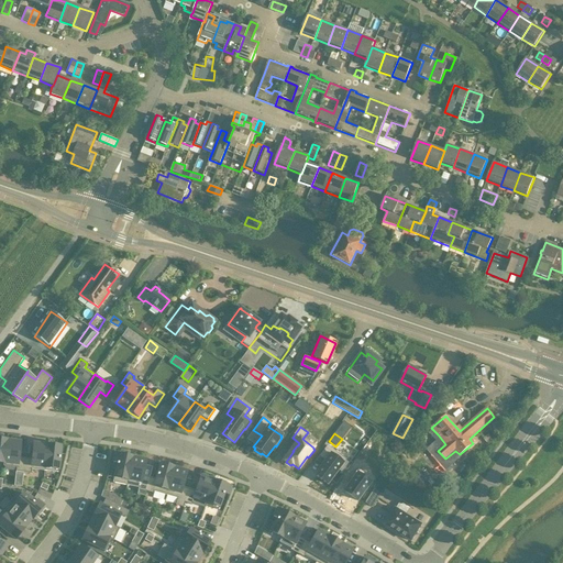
[(7,441),(4,464),(17,465),(15,472),(23,473),(25,459),(19,459),(20,442),(7,441)]
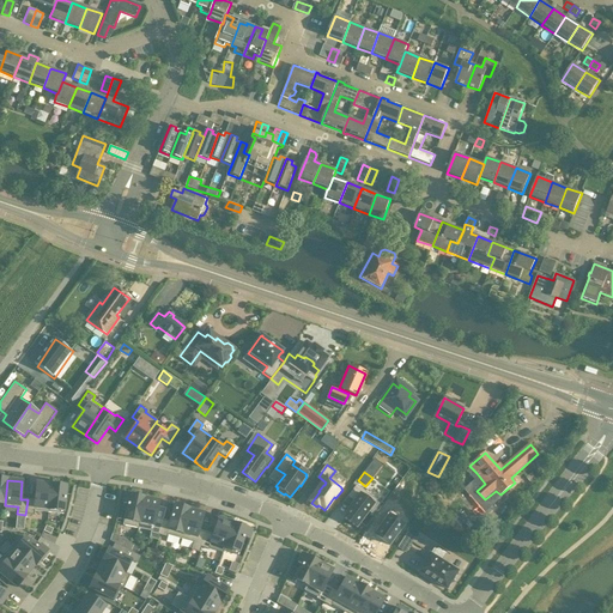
[(28,499),(25,515),(34,516),(35,508),(48,510),(52,485),(36,483),(35,501),(28,499)]
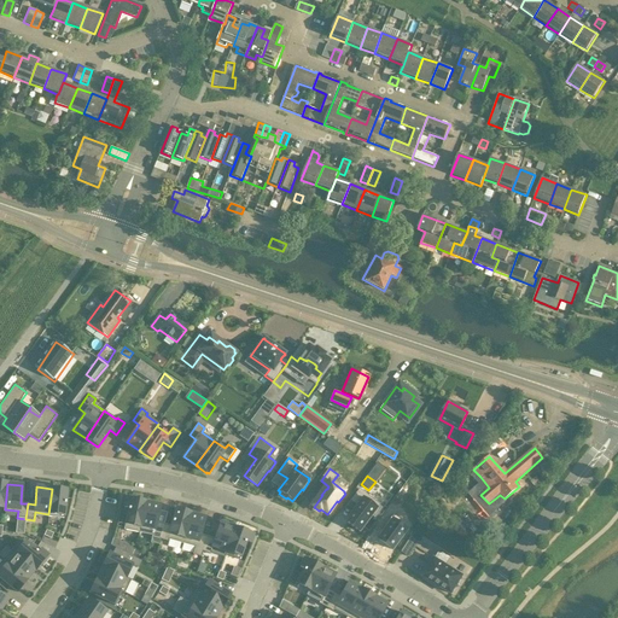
[(52,489),(48,514),(64,516),(66,490),(52,489)]
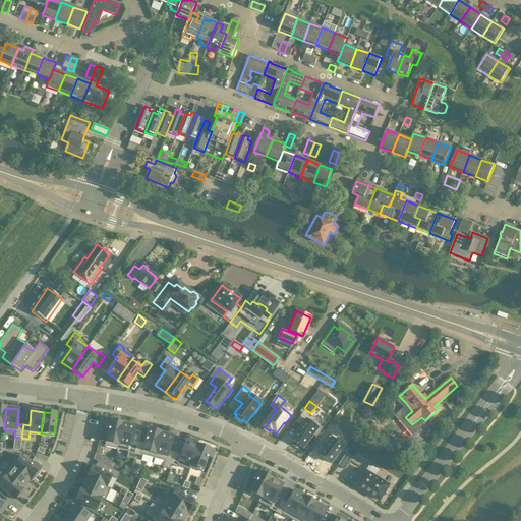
[(302,412),(295,422),(300,426),(296,433),(291,440),(302,448),(312,435),(315,437),(321,428),(319,426),(320,425),(302,412)]
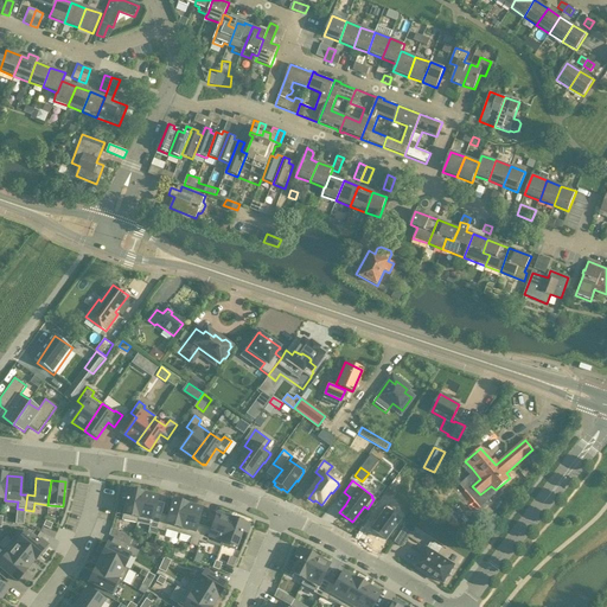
[(122,515),(138,518),(142,493),(123,489),(122,498),(126,499),(122,515)]
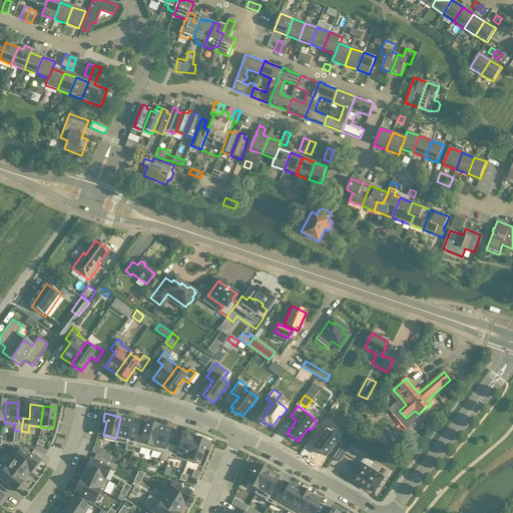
[(126,446),(133,448),(135,435),(129,434),(132,420),(120,417),(116,438),(127,440),(126,446)]
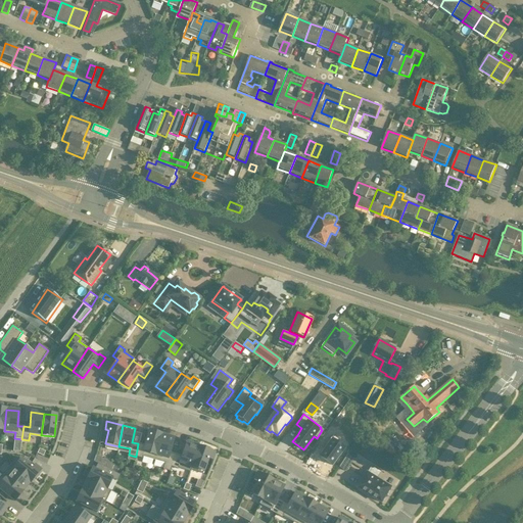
[(144,452),(155,456),(161,434),(149,431),(145,445),(138,443),(136,457),(142,459),(144,452)]
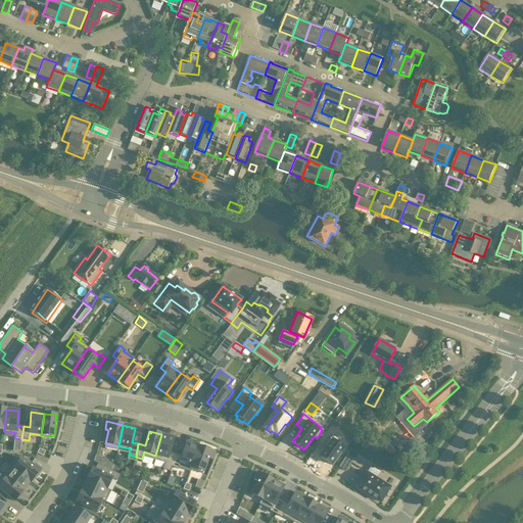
[(174,438),(161,434),(155,456),(167,459),(164,465),(172,467),(176,455),(170,453),(174,438)]
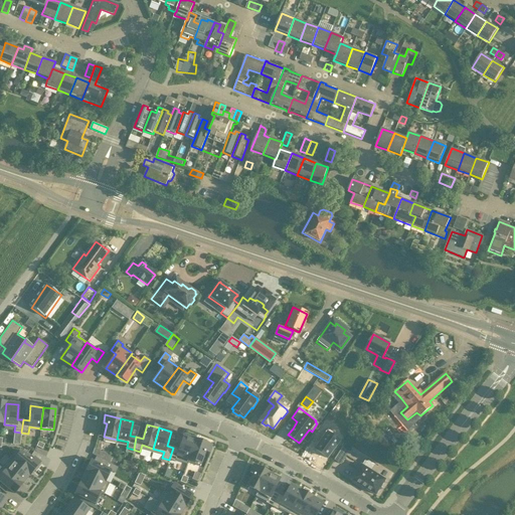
[(314,449),(326,457),(337,441),(330,435),(332,432),(327,427),(320,437),(322,438),(314,449)]
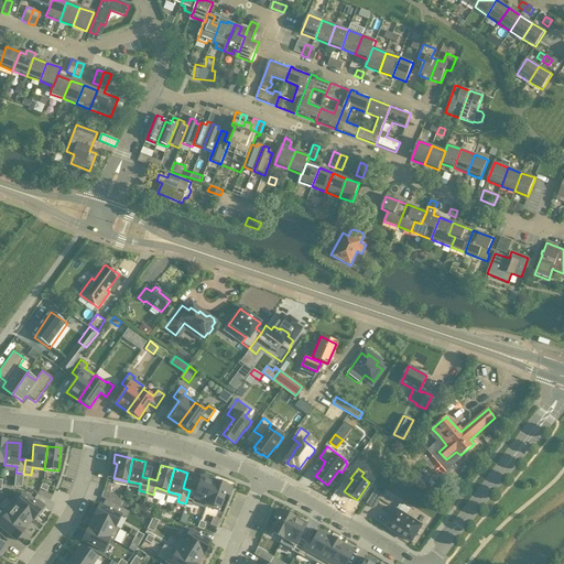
[(190,490),(185,503),(192,506),(194,499),(206,503),(214,481),(202,477),(196,492),(190,490)]
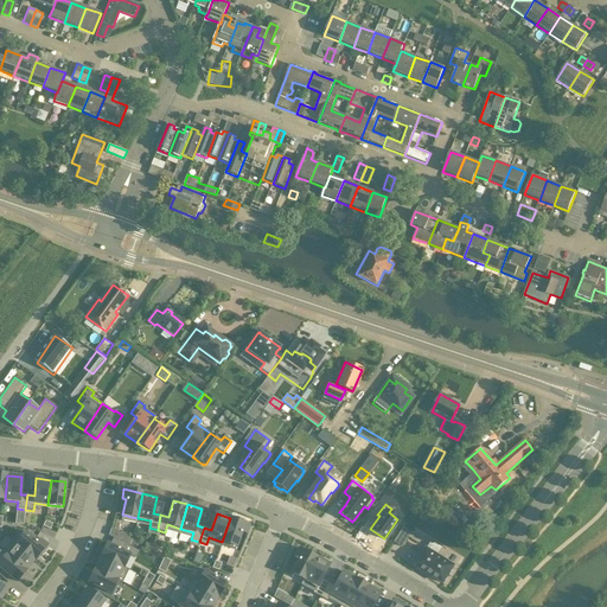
[(230,518),(222,542),(236,547),(241,532),(246,534),(249,525),(230,518)]
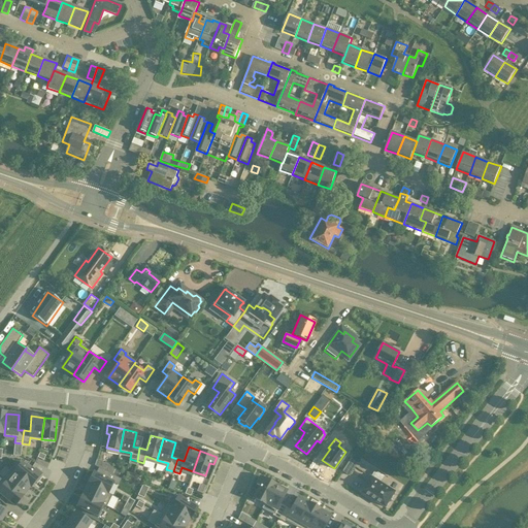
[(357,464),(351,460),(342,471),(350,476),(357,464)]
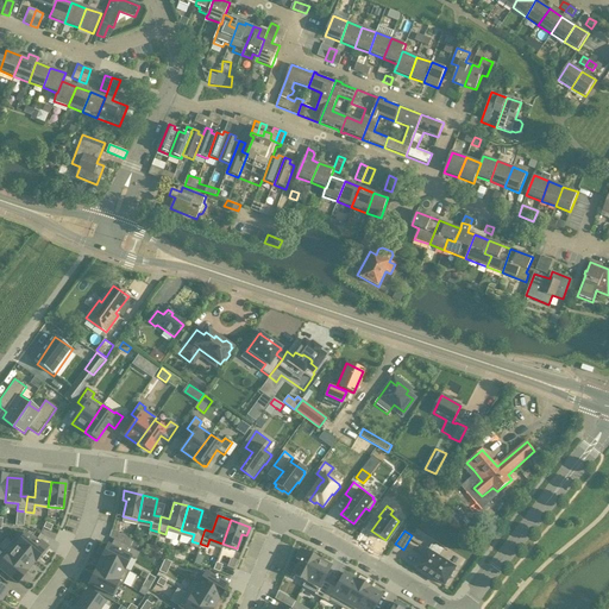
[(25,534),(16,546),(35,562),(48,547),(39,541),(37,544),(25,534)]
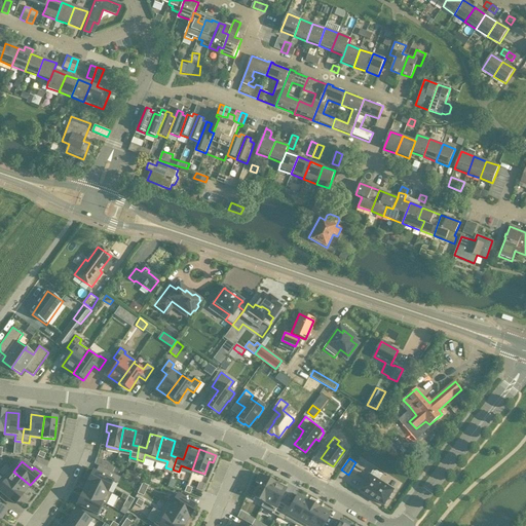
[(92,471),(87,483),(107,492),(112,481),(92,471)]
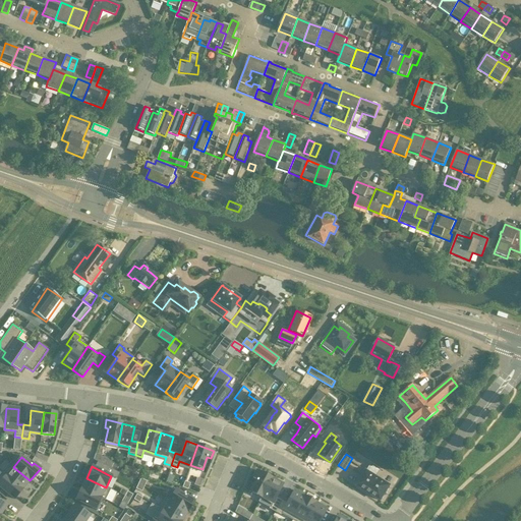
[(6,475),(22,489),(30,480),(13,467),(6,475)]
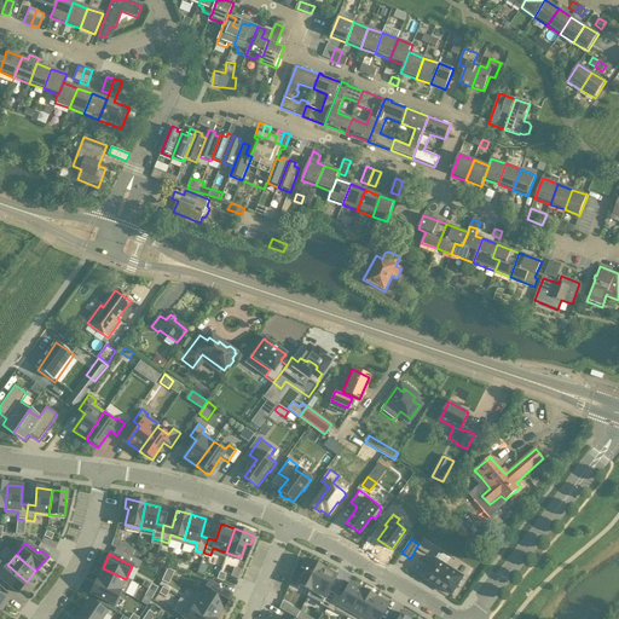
[(296,584),(310,591),(322,568),(305,560),(300,568),(305,570),(296,584)]
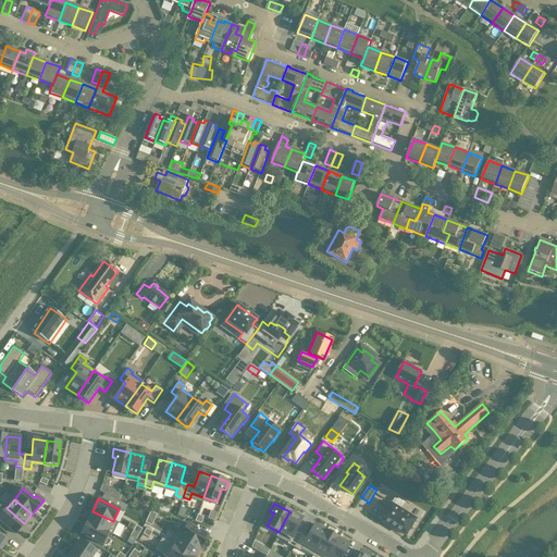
[(392,504),(381,519),(407,535),(417,520),(392,504)]
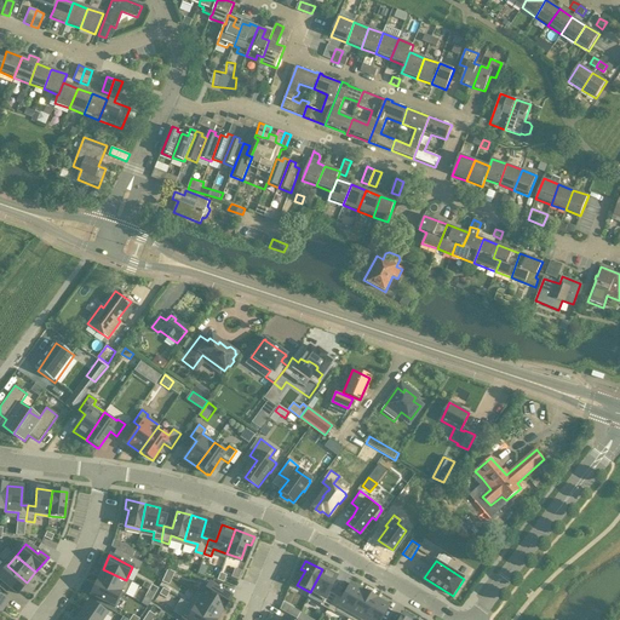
[(27,583),(7,566),(0,574),(0,580),(17,595),(27,583)]
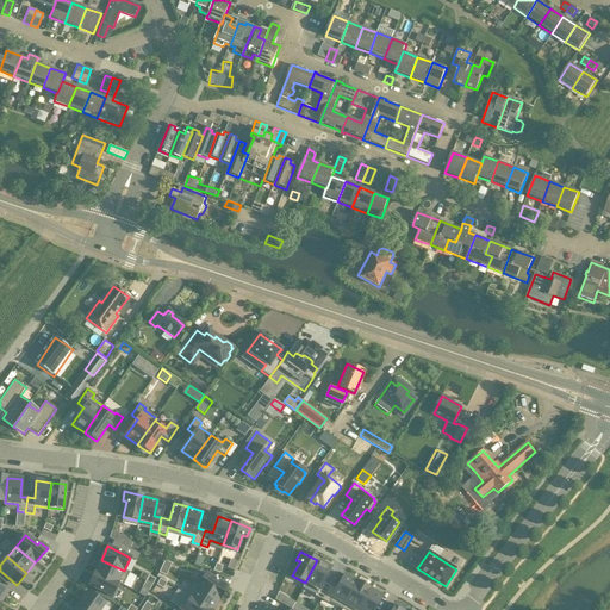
[(95,572),(118,583),(124,571),(101,560),(95,572)]
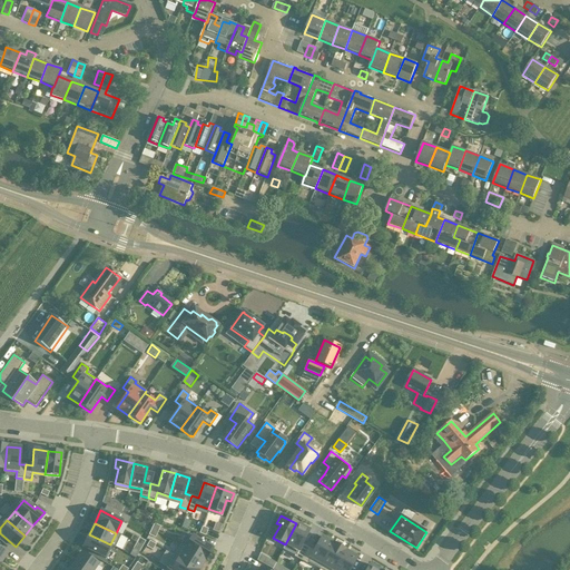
[(294,557),(301,560),(307,548),(302,544),(308,530),(296,523),(285,544),(297,551),(294,557)]
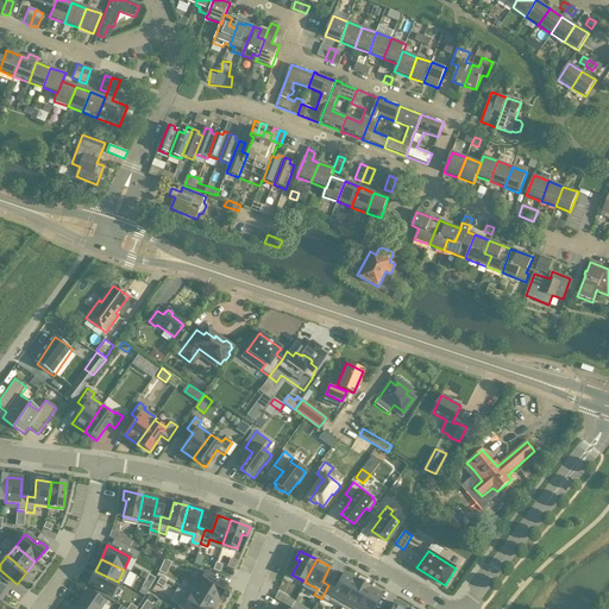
[(118,582),(95,571),(88,584),(111,596),(118,582)]
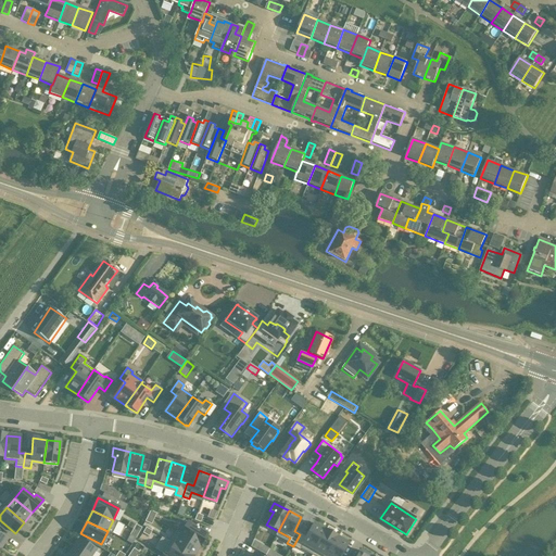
[(179,535),(200,547),(206,536),(187,523),(179,535)]
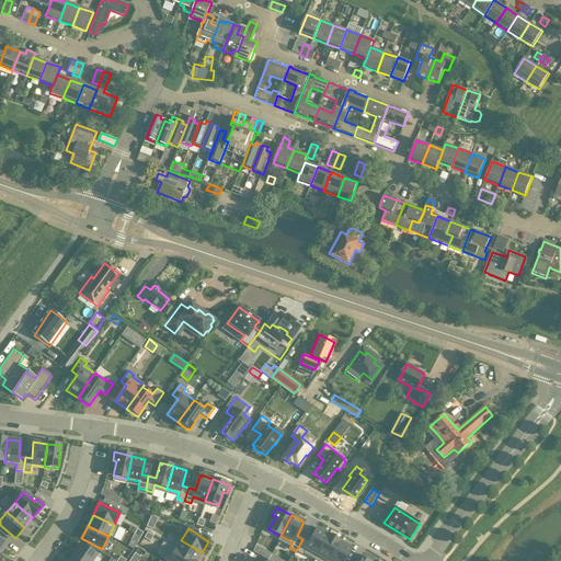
[(308,542),(302,539),(296,551),(302,556),(306,549),(317,556),(328,535),(317,528),(308,542)]
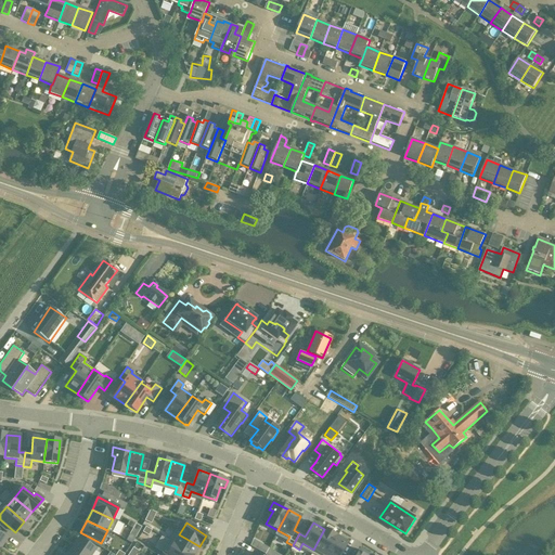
[(324,529),(313,550),(322,554),(324,554),(335,536),(325,529),(324,529)]
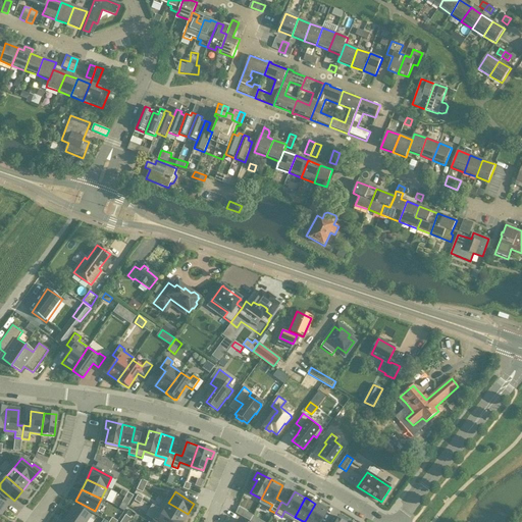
[(177,521),(181,521),(188,514),(168,503),(162,513),(177,521)]
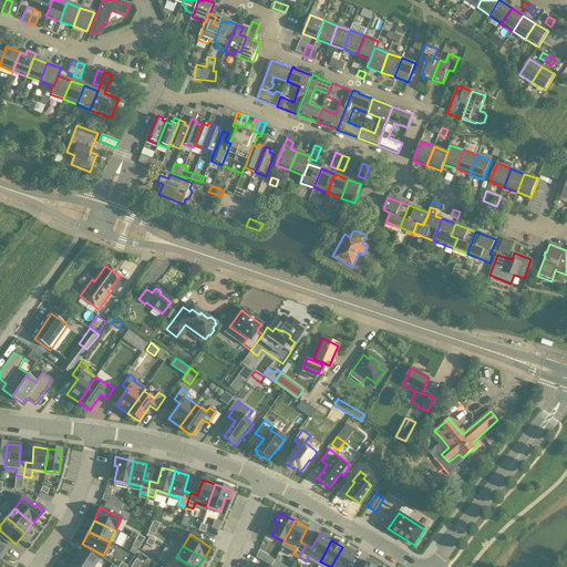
[(347,566),(354,554),(342,547),(331,566),(347,566)]
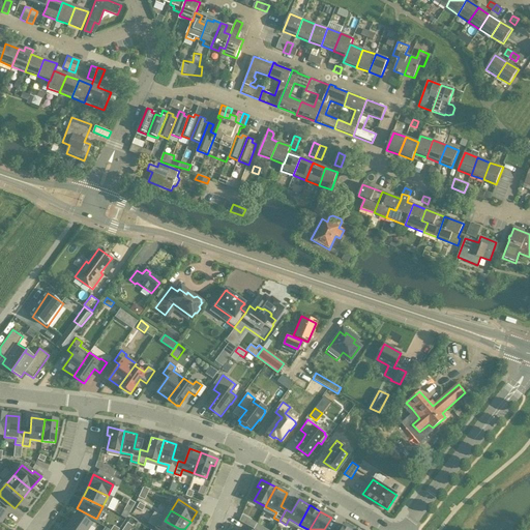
[(68,524),(77,529),(87,529),(91,525),(76,513),(68,524)]
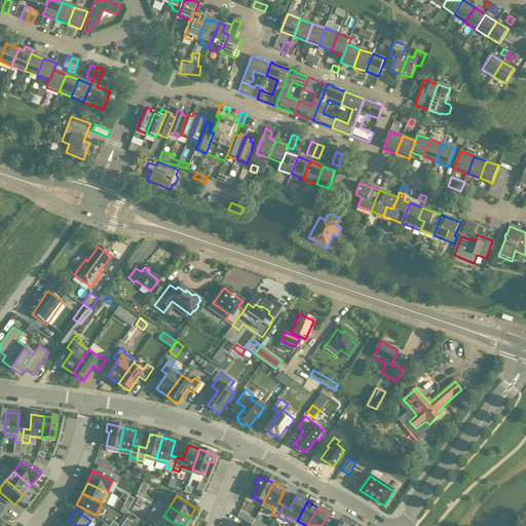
[(179,525),(163,517),(157,525),(179,525)]
